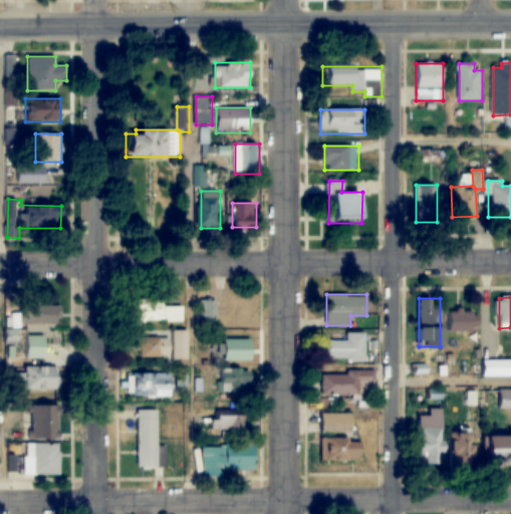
[(185,321),(185,305),(157,305),(157,300),(133,300),(133,321),(185,321)]
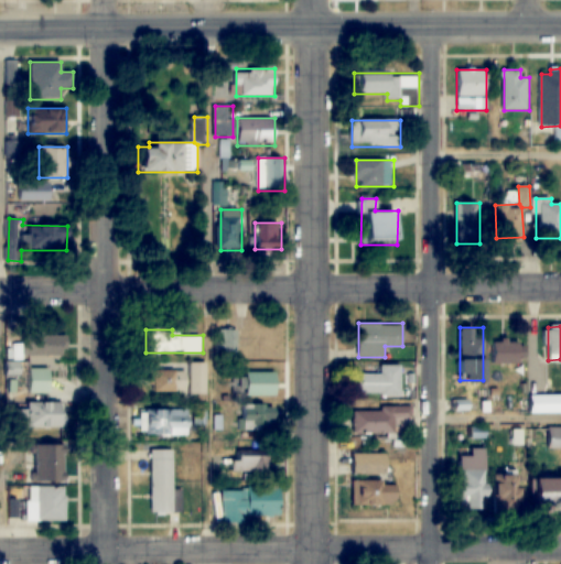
[(240,329),(223,329),(222,357),(239,357),(240,329)]
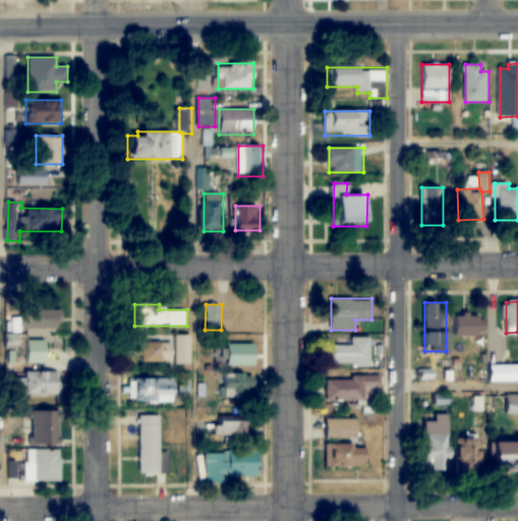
[(21,330),(62,330),(62,308),(21,308),(21,330)]
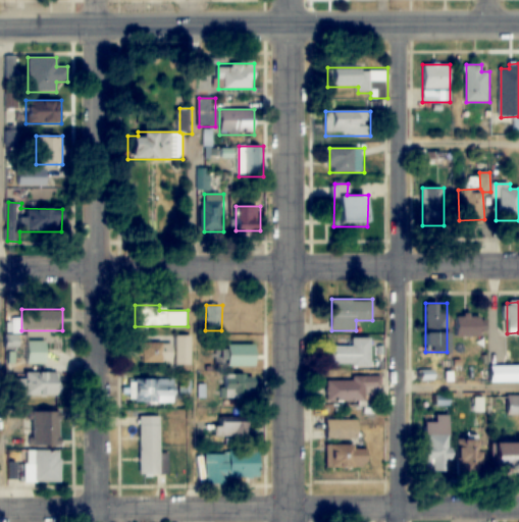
[(456,316),(456,336),(488,336),(488,316),(456,316)]
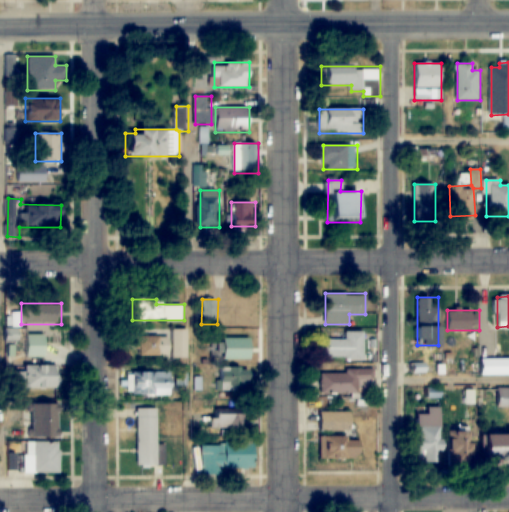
[(188,329),(171,329),(171,335),(138,335),(138,356),(189,356),(188,329)]
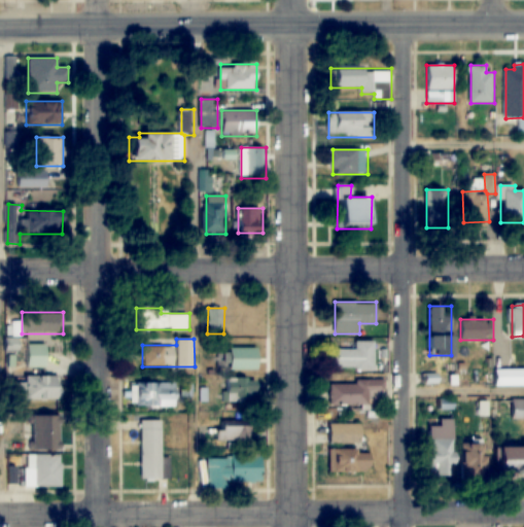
[(376,369),(376,341),(356,341),(356,349),(332,349),(332,369),(376,369)]
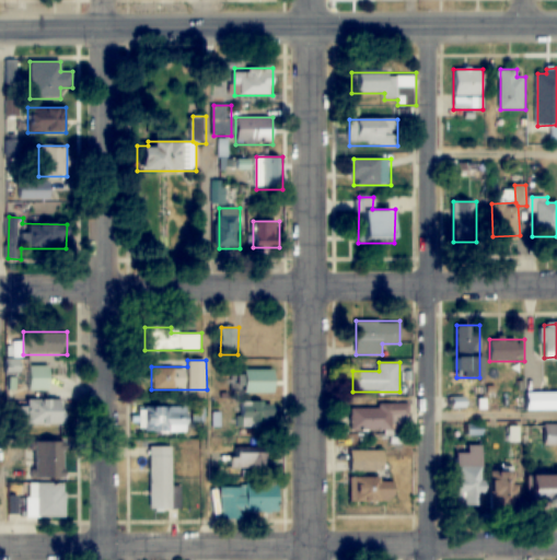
[(50,366),(30,366),(30,391),(50,391),(50,366)]
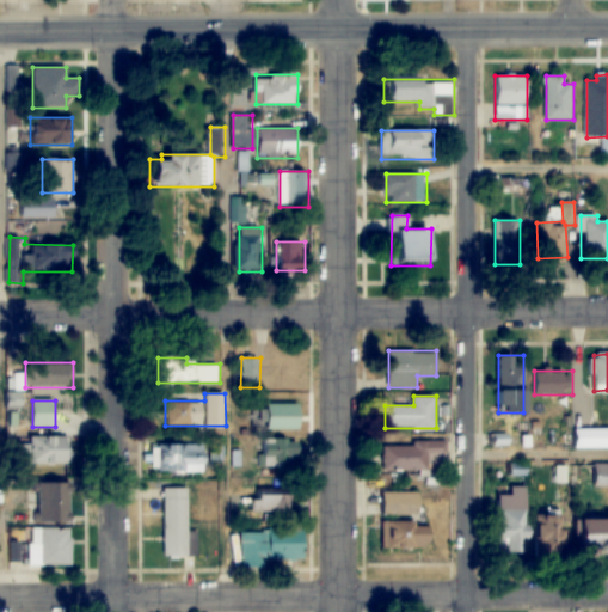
[(264,405),(264,428),(299,428),(299,405),(264,405)]
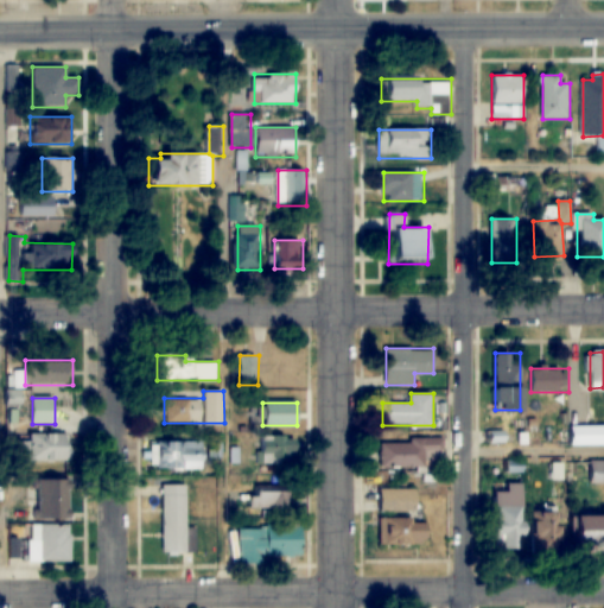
[(603,424),(571,425),(571,445),(603,445),(603,424)]
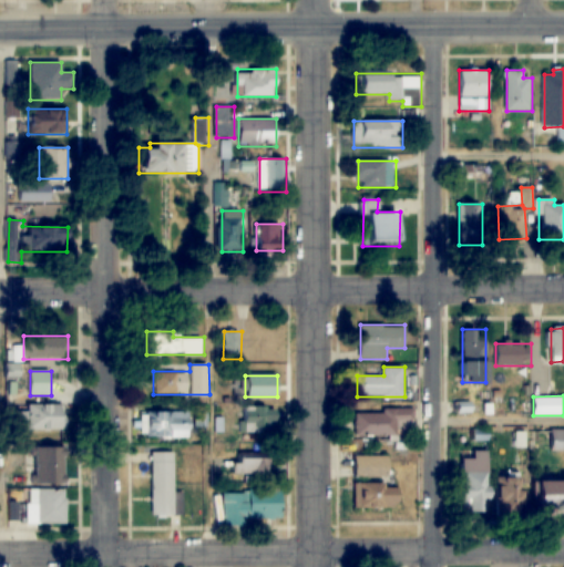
[(64,404),(27,404),(27,429),(64,429),(64,404)]
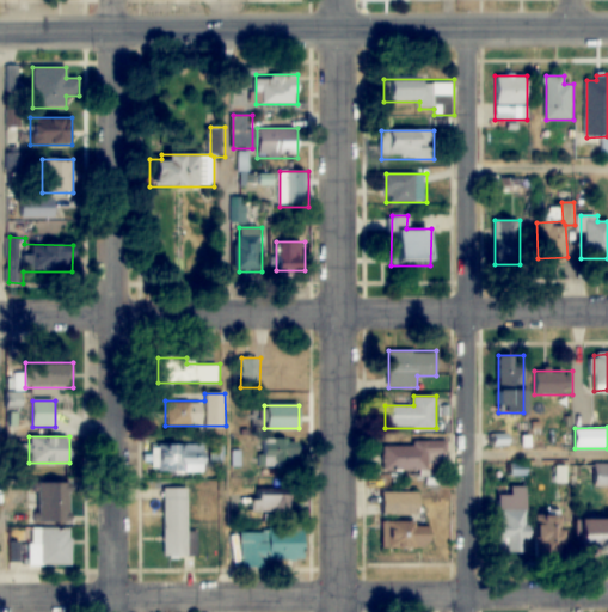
[(263,439),(263,467),(300,467),(300,439),(263,439)]
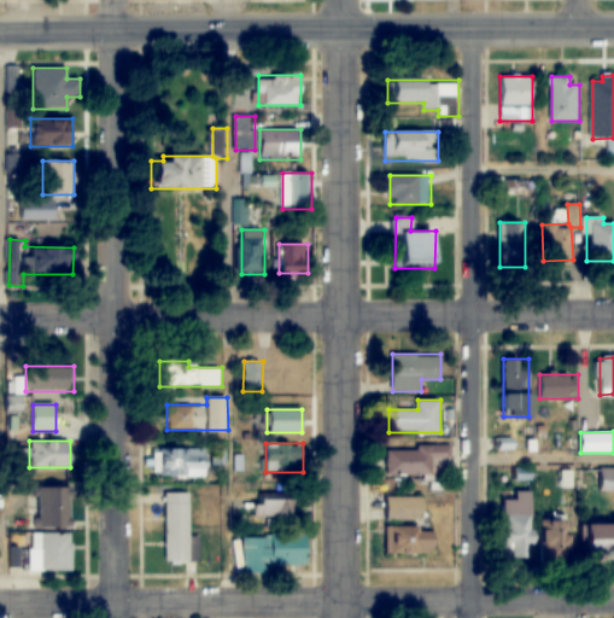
[(389,474),(454,474),(454,445),(417,445),(417,449),(389,449),(389,474)]
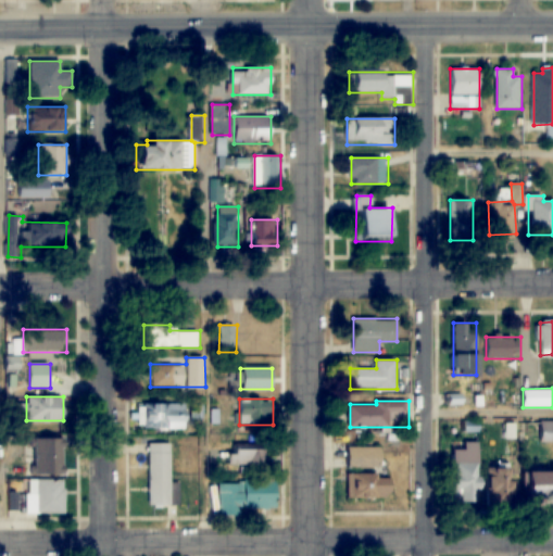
[(188,428),(188,403),(140,403),(140,428),(188,428)]
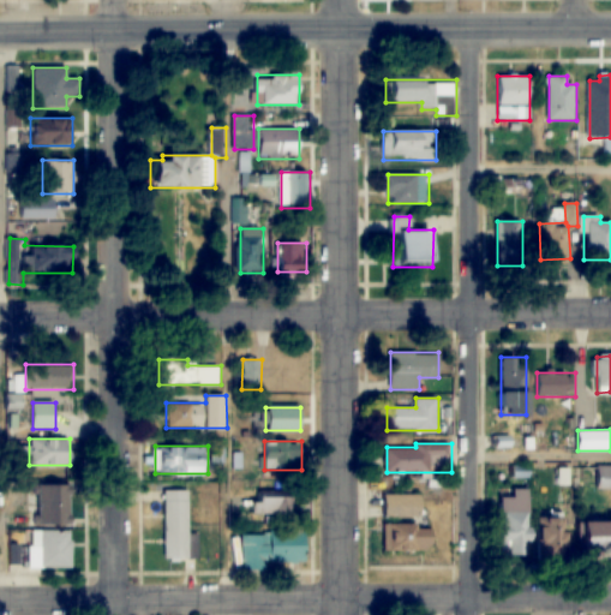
[(610,466),(585,466),(585,488),(610,488),(610,466)]
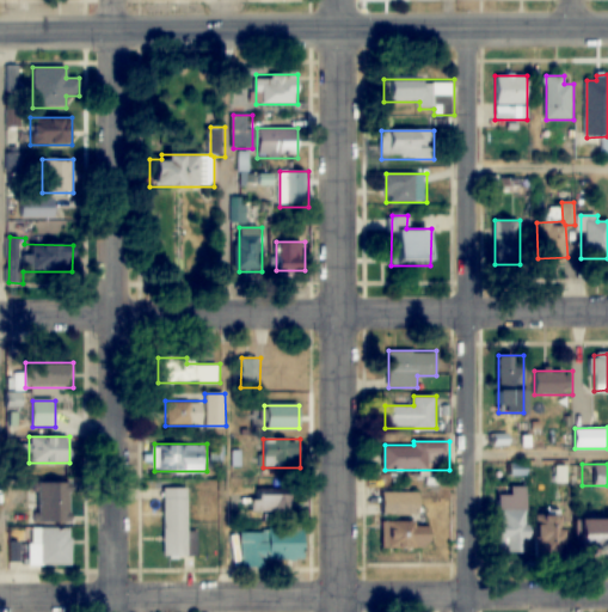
[(36,482),(37,522),(67,521),(66,482),(36,482)]
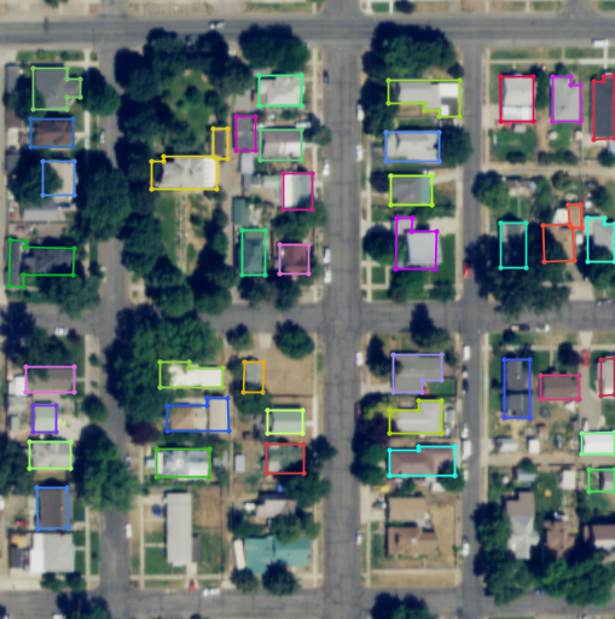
[(532,492),(514,492),(514,501),(503,501),(502,561),(529,561),(532,492)]
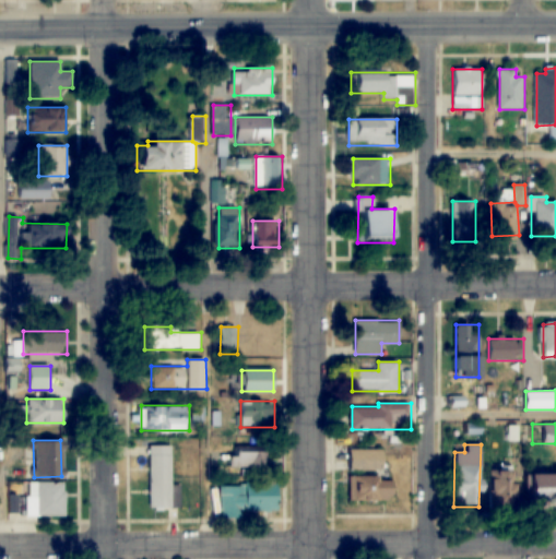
[(174,445),(152,445),(152,508),(182,508),(182,485),(174,485),(174,445)]
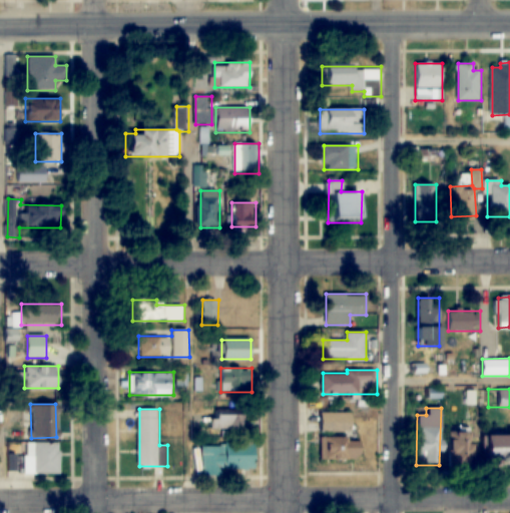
[(244,429),(244,410),(210,410),(210,429),(244,429)]
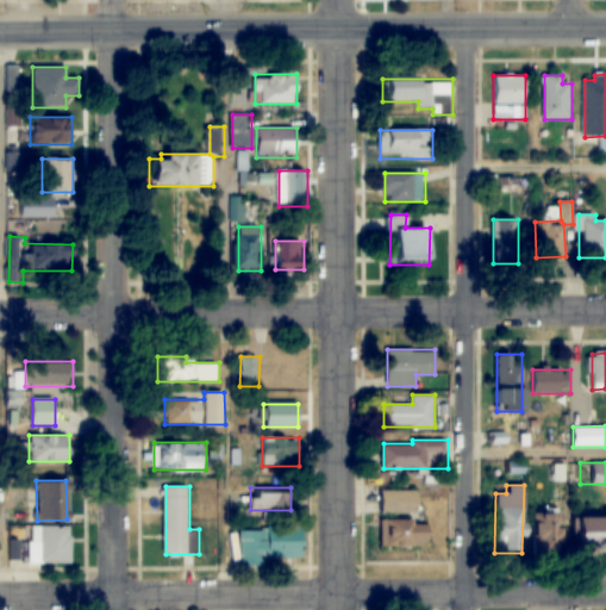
[(418,512),(418,491),(382,491),(382,512),(418,512)]
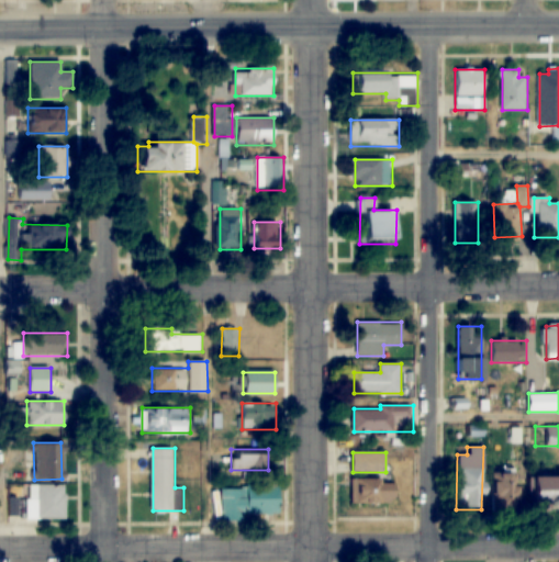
[(490,473),(490,507),(515,507),(515,473),(490,473)]
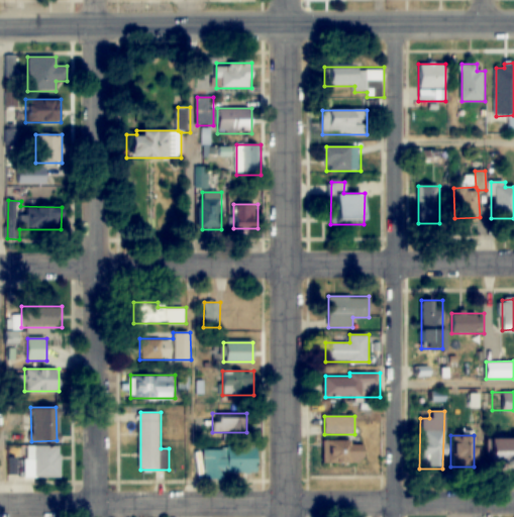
[(512,438),(485,438),(485,464),(512,464),(512,438)]
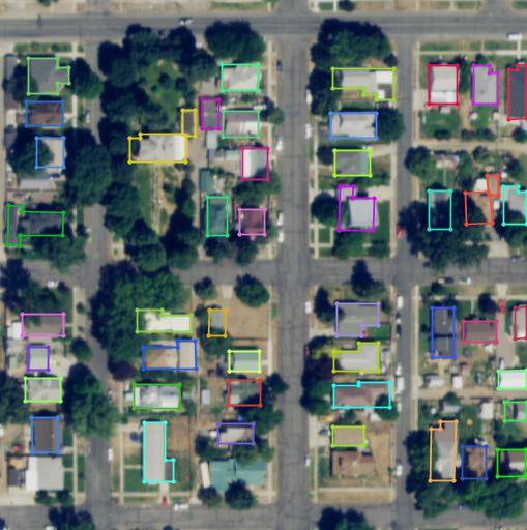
[(332,475),(370,475),(370,451),(332,451),(332,475)]
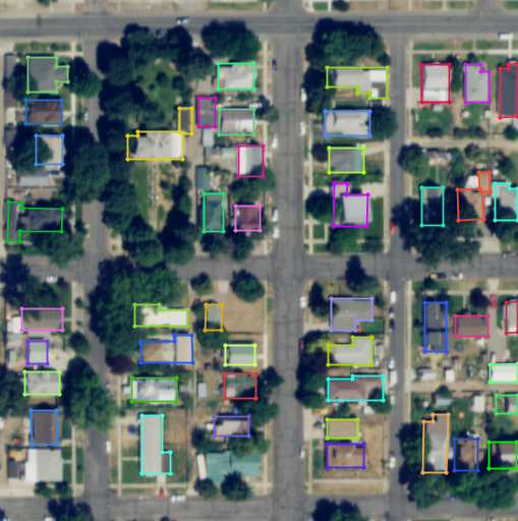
[(57,448),(26,448),(26,482),(57,482),(57,448)]
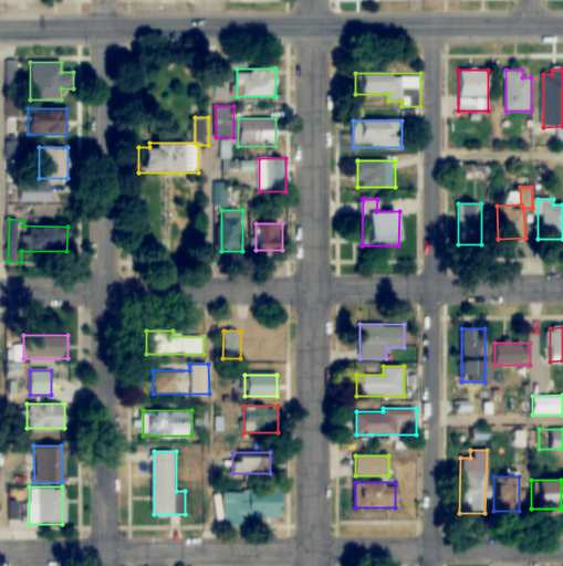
[(247,520),(282,519),(282,490),(225,491),(226,524),(247,524),(247,520)]
